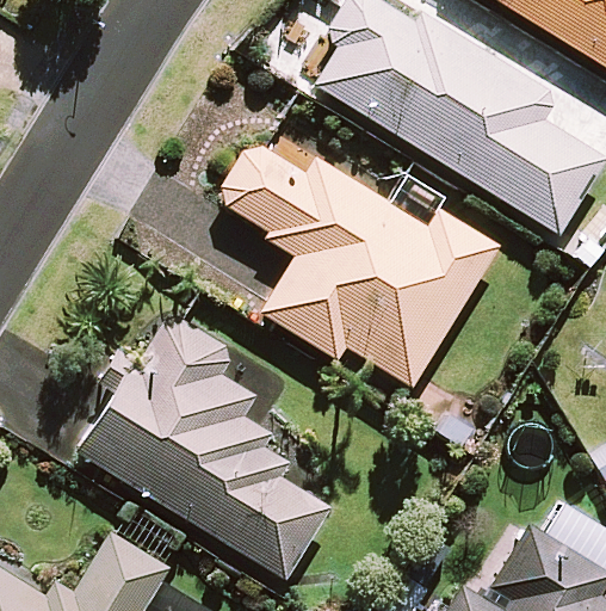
[(336,48),(314,85),(558,235),(605,160),(605,156),(544,119),(552,107),(549,91),(420,12),(414,22),(377,0),(345,0),(328,28),(331,44),(336,48)]
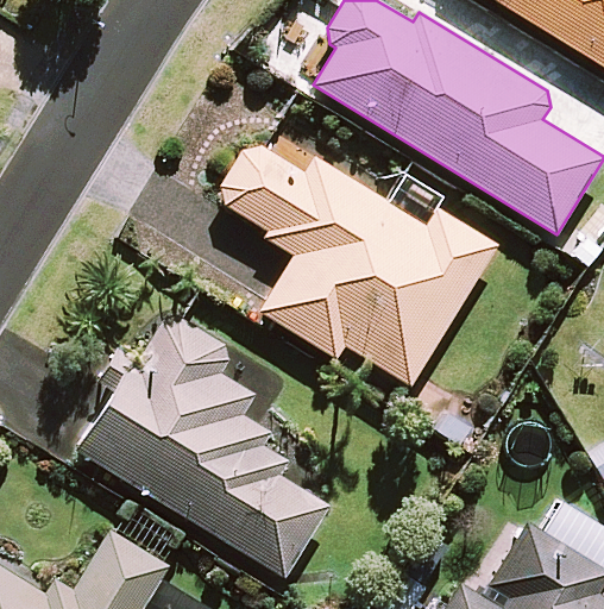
[(603,0),(496,0),(603,66),(603,0)]
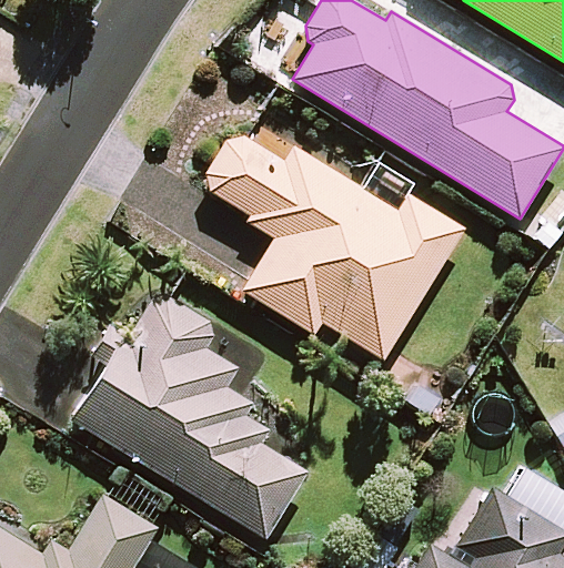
[(384,361),(465,229),(408,194),(399,210),(362,188),(293,145),(284,160),(250,139),(244,135),(225,140),(205,173),(210,192),(250,216),(247,222),(274,239),(242,291),(315,335),(323,323),(384,361)]
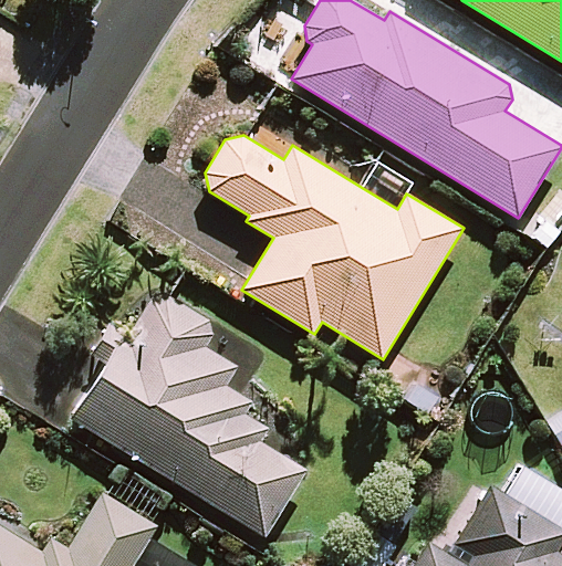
[(361,187),(397,209),(406,194),(413,184),(376,161),(361,187)]
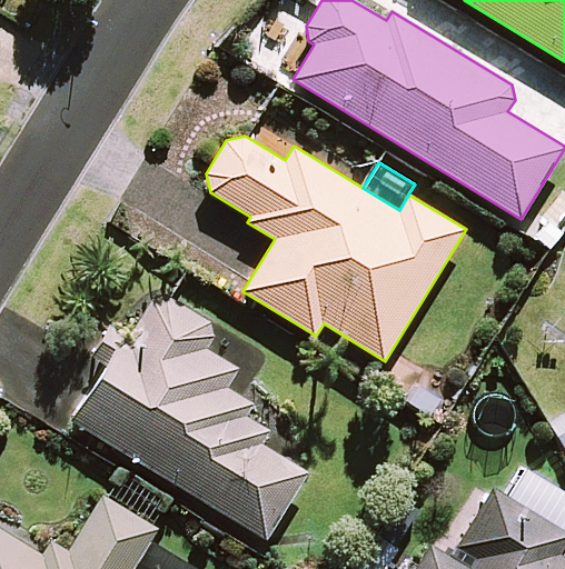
[(106,365),(71,420),(266,540),(309,471),(263,443),(270,430),(246,415),(254,402),(227,386),(238,367),(207,347),(214,336),(211,321),(169,296),(152,299),(129,337),(110,325),(91,356),(106,365)]
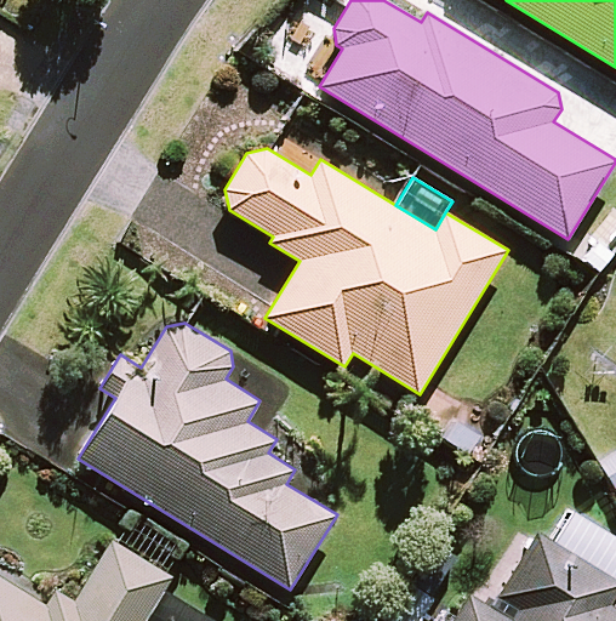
[(615,535),(574,510),(553,541),(615,579),(615,535)]
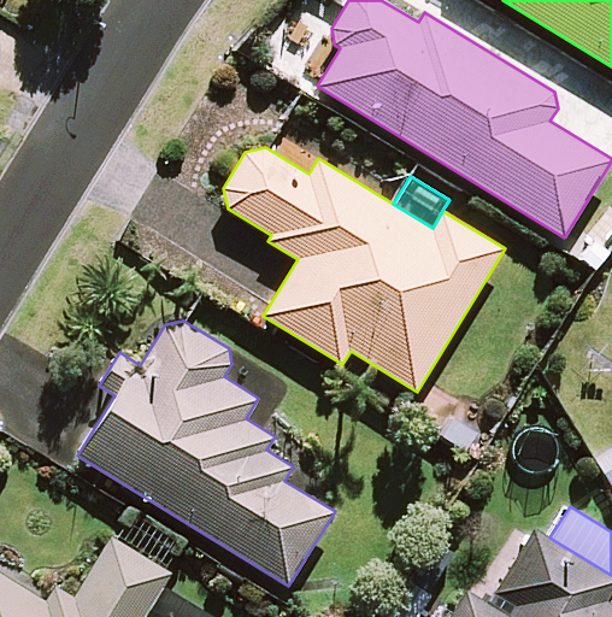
[(468,589),(451,616),(611,616),(611,603),(606,600),(611,591),(611,575),(549,538),(534,528),(494,593),(513,605),(508,615),(468,589)]
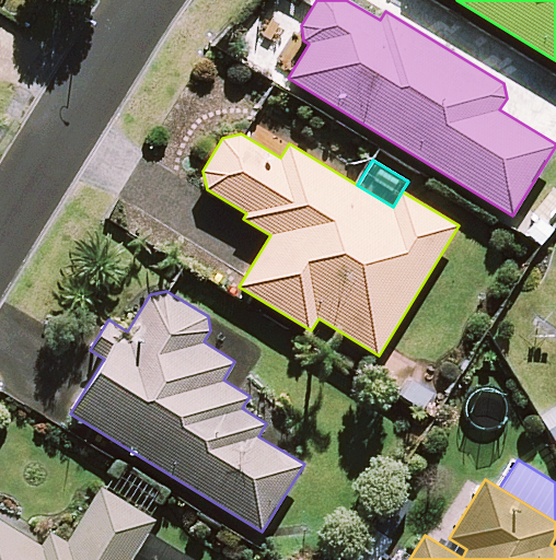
[(0,520),(0,559),(130,559),(148,533),(155,520),(102,487),(68,541),(50,531),(42,546),(0,520)]
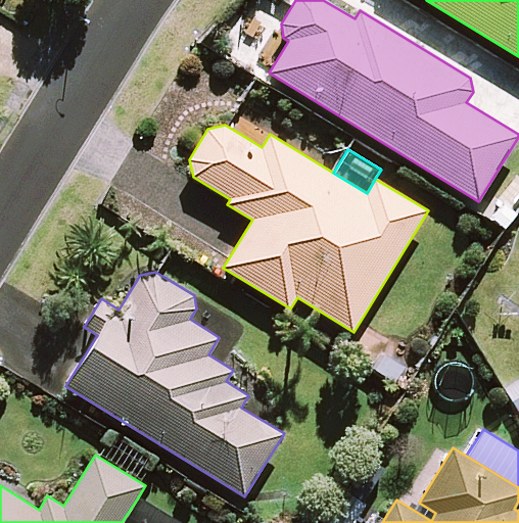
[(179,522),(138,497),(122,522),(179,522)]
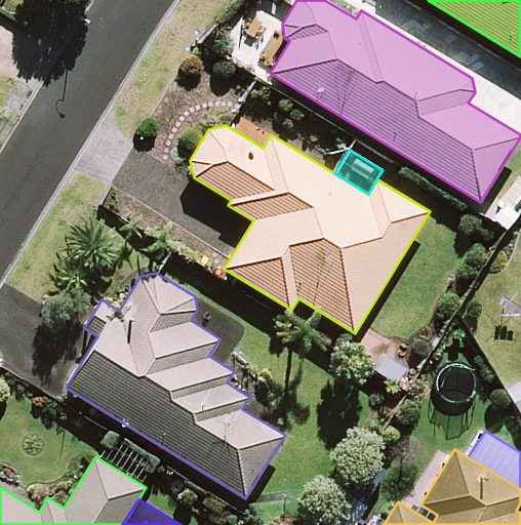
All buildings are outlined.
